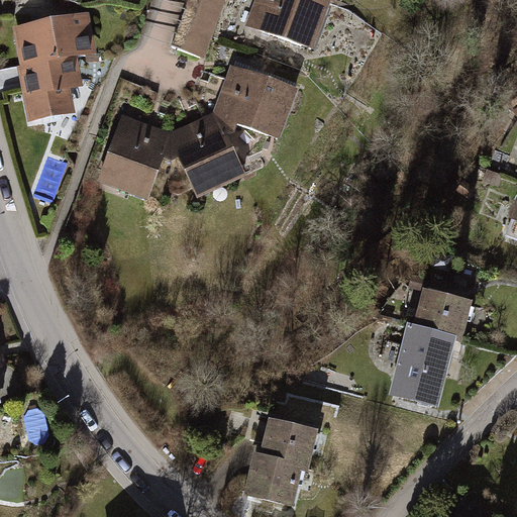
[(222,0),(198,0),(182,47),(203,56),(222,0)]
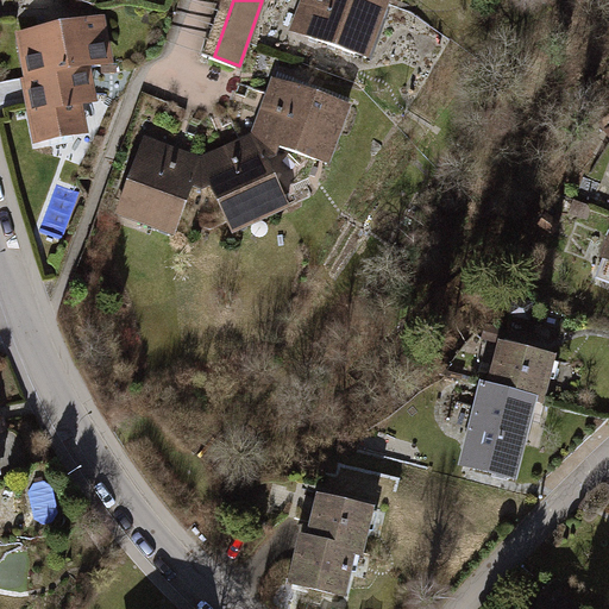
[(297,0),(289,26),(362,54),(381,0),(297,0)]
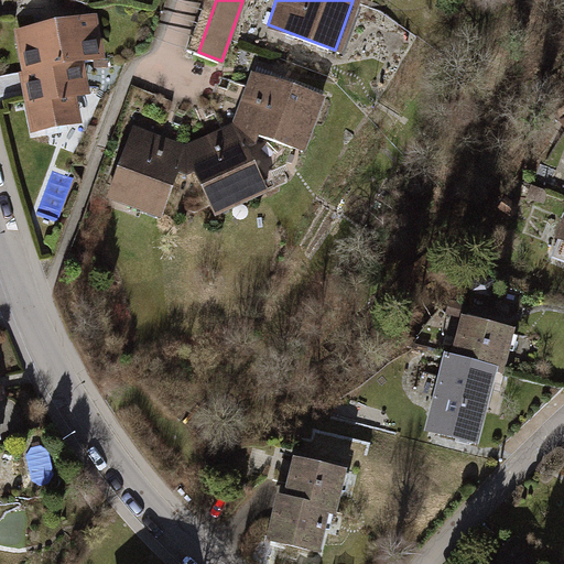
[(95,15),(15,28),(31,129),(82,121),(76,89),(88,88),(85,61),(101,57),(95,15)]
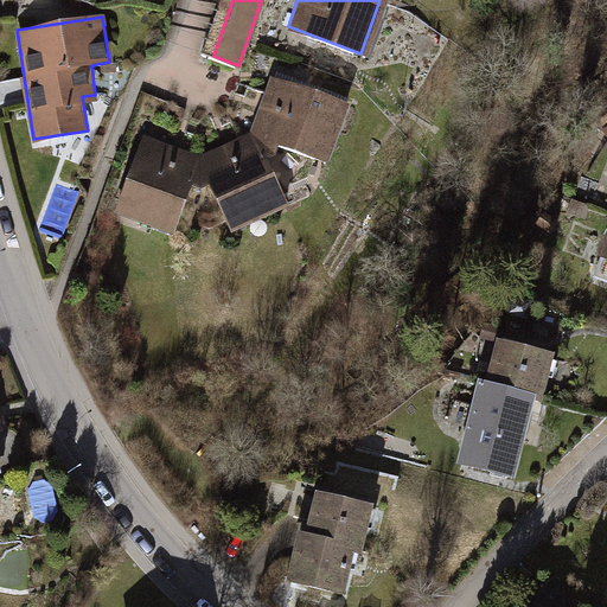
[(198,155),(145,135),(117,210),(174,230),(191,185),(208,184),(231,232),(288,206),(264,157),(274,147),(328,168),(351,107),(273,77),(253,133),(198,155)]
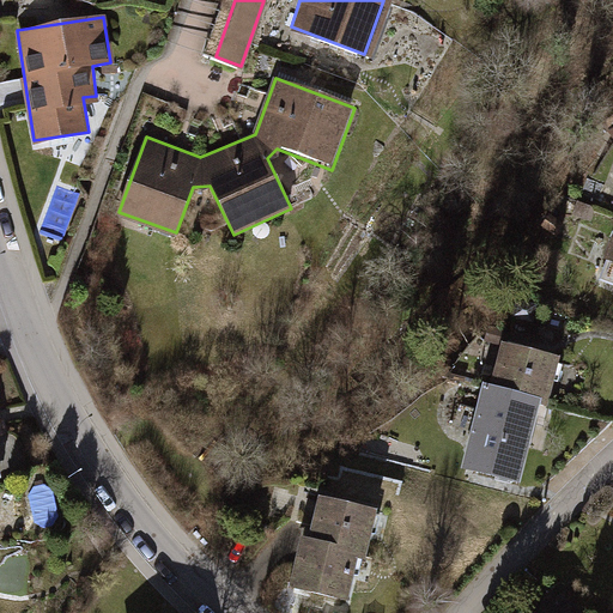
[(612,231),(602,259),(612,262),(612,231)]
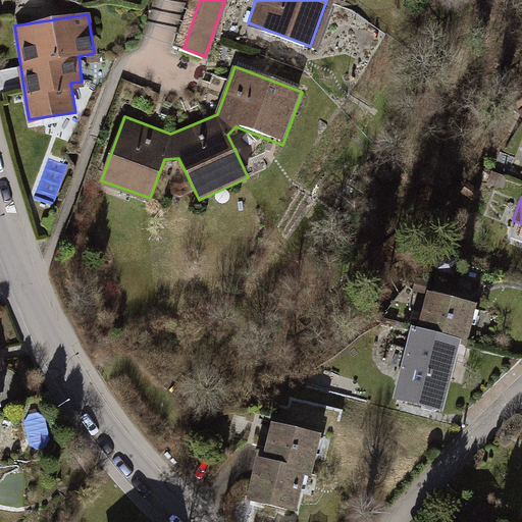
[(477,304),(427,292),(417,329),(462,341),(460,348),(466,350),(477,304)]
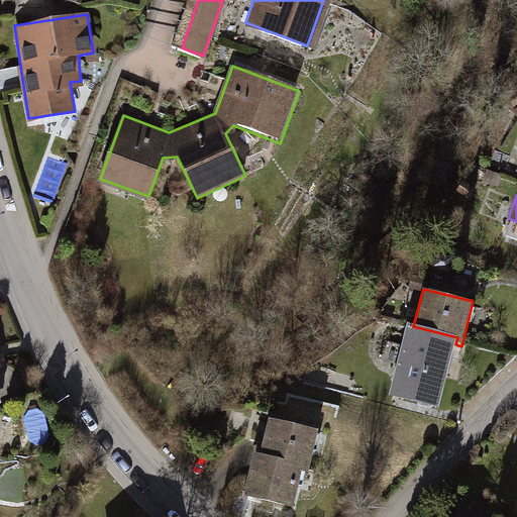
[(413,326),(407,325),(389,394),(439,407),(455,344),(457,337),(413,326)]
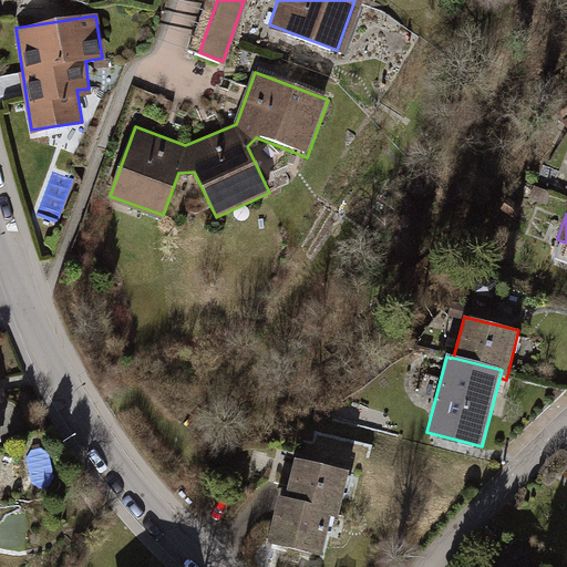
[(348,471),(294,459),(285,498),(331,509),(330,517),(337,519),(348,471)]
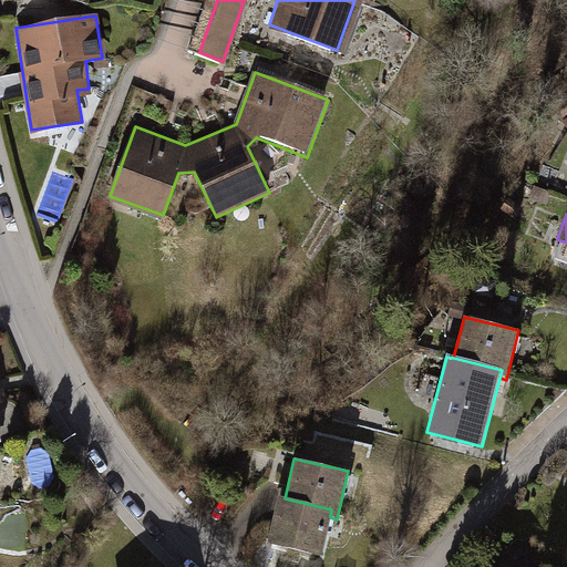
[(285,498),(276,496),(267,544),(321,556),(330,517),(331,509),(285,498)]
